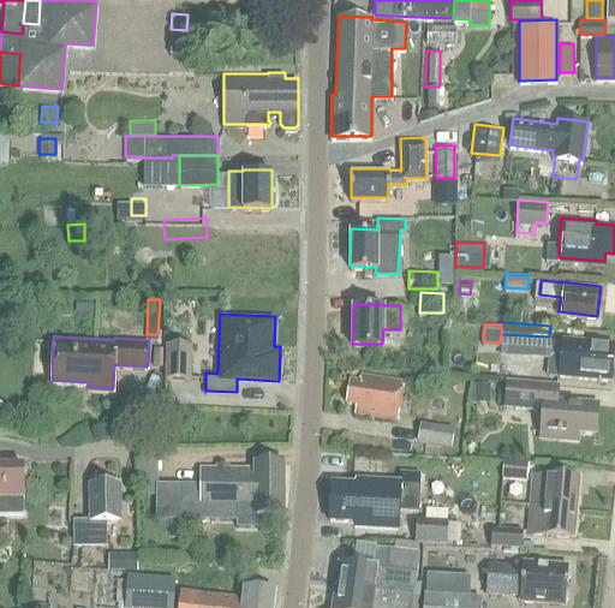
[(547,355),(545,373),(559,374),(598,376),(598,379),(601,379),(601,377),(610,377),(614,340),(561,337),(561,338),(550,338),(550,352),(547,355)]
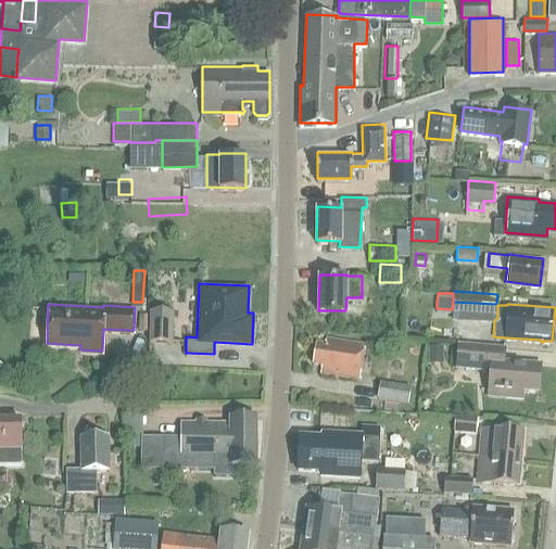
[(173,308),(151,307),(150,339),(172,340),(173,308)]
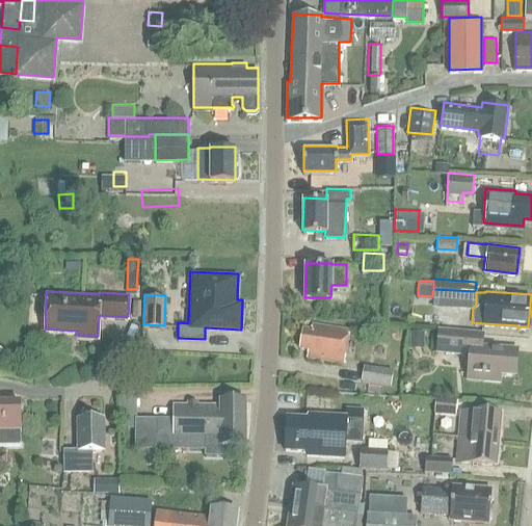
[(349,326),(312,320),(311,327),(302,325),(299,345),(308,346),(307,353),(344,360),(349,326)]
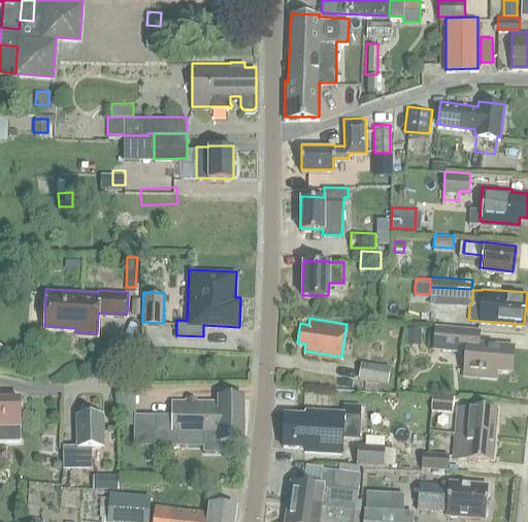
[(496,368),(512,370),(514,344),(479,340),(480,328),(435,324),(433,346),(465,349),(463,373),(496,376),(496,368)]
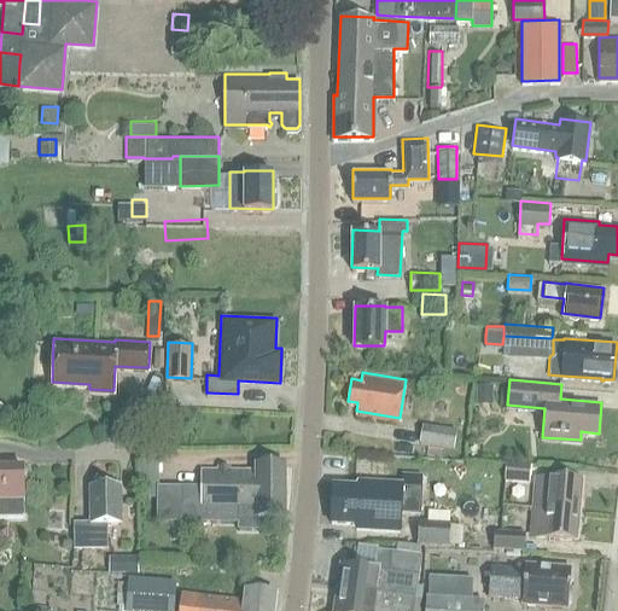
[(476,401),(491,401),(493,382),(476,382),(476,401)]
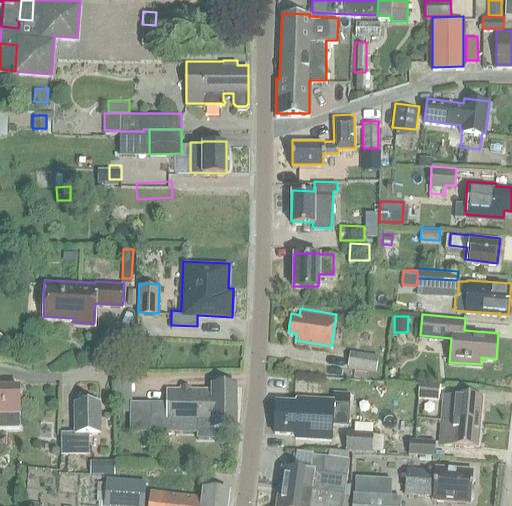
[(379,354),(350,349),(347,364),(376,369),(379,354)]
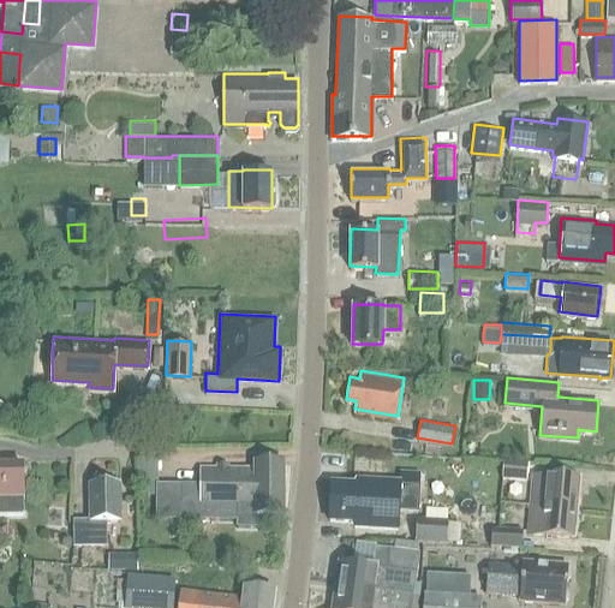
[(502,475),(526,477),(527,458),(503,457),(502,475)]
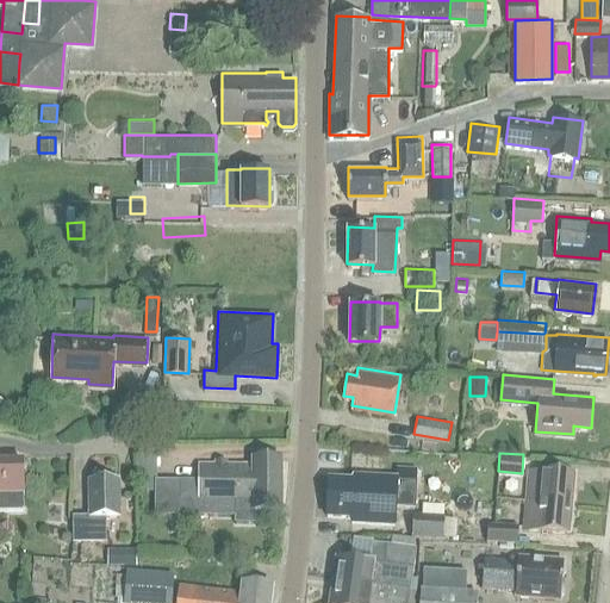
[(281,505),(281,457),(253,457),(253,460),(198,460),(198,477),(145,477),(145,511),(235,511),(235,518),(254,518),(254,505),(281,505)]
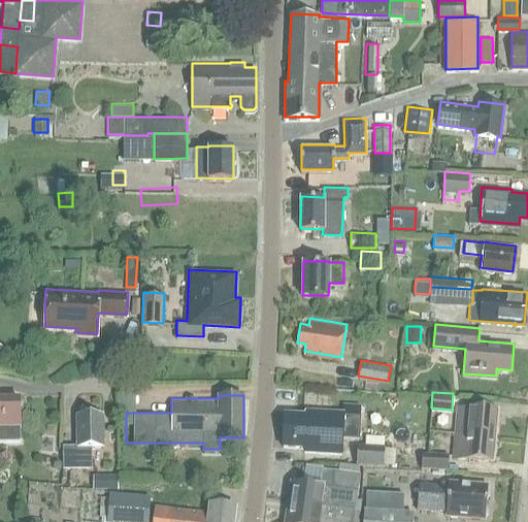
[(0,396),(0,437),(21,437),(20,396),(0,396)]
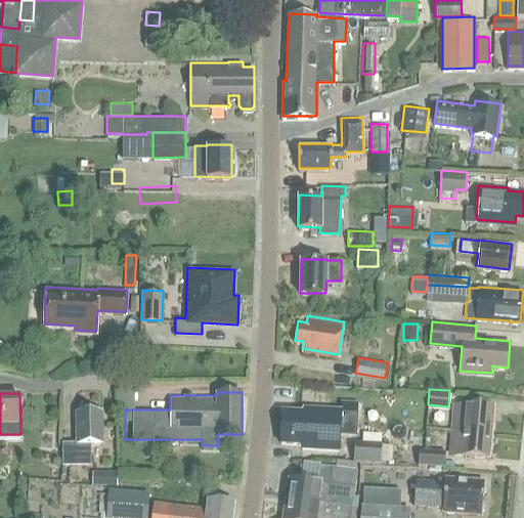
[(304,409),(282,408),(280,440),(302,441),(301,445),(339,446),(339,432),(356,433),(357,400),(341,399),(341,407),(304,406),(304,409)]
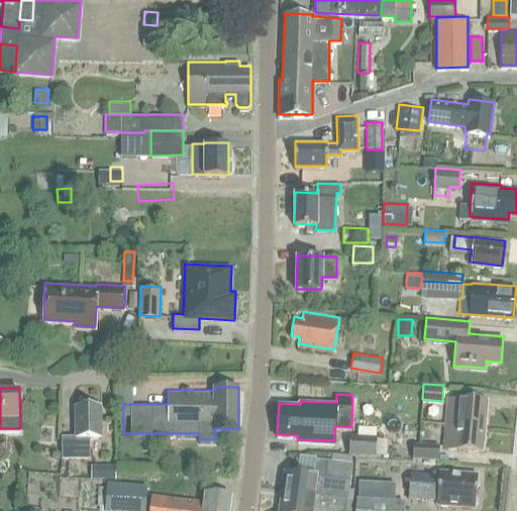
[(462,397),(447,395),(443,445),(458,446),(458,447),(482,449),(484,433),(486,414),(485,414),(487,398),(462,396),(462,397)]
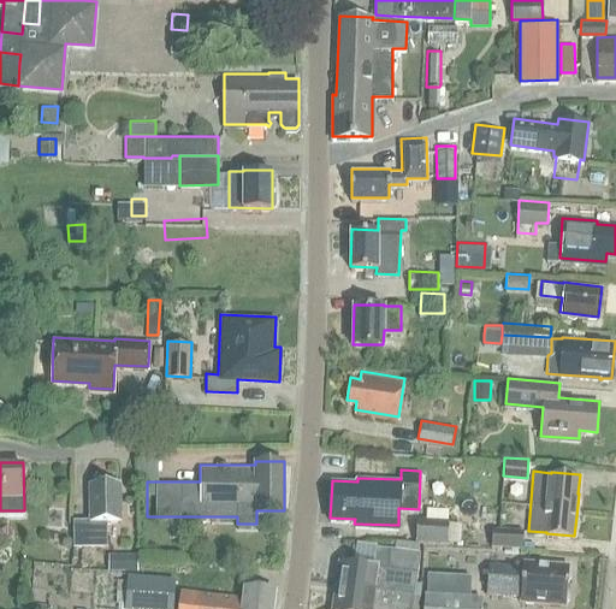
[(73,518),(73,544),(107,544),(107,519),(120,518),(120,480),(89,482),(89,518),(73,518)]
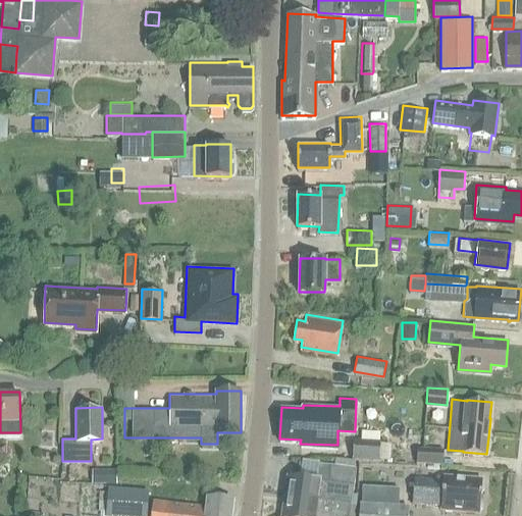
[(353,456),(378,458),(379,439),(354,436),(353,456)]
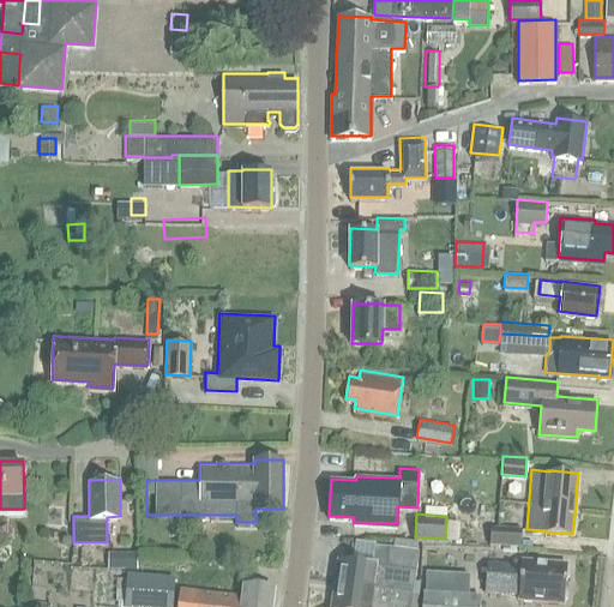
[(489,541),(521,544),(522,526),(491,523),(489,541)]
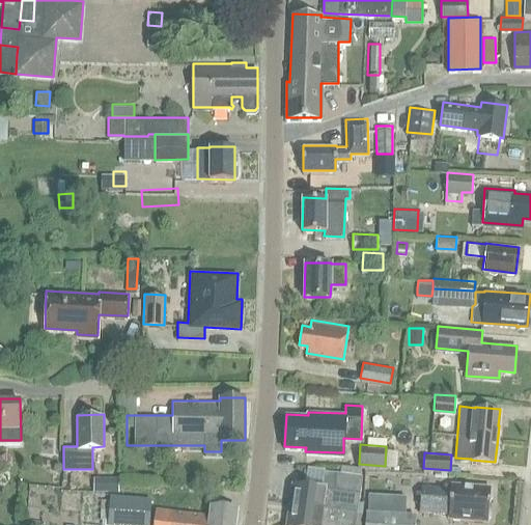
[(340,464),(340,471),(360,474),(361,467),(340,464)]
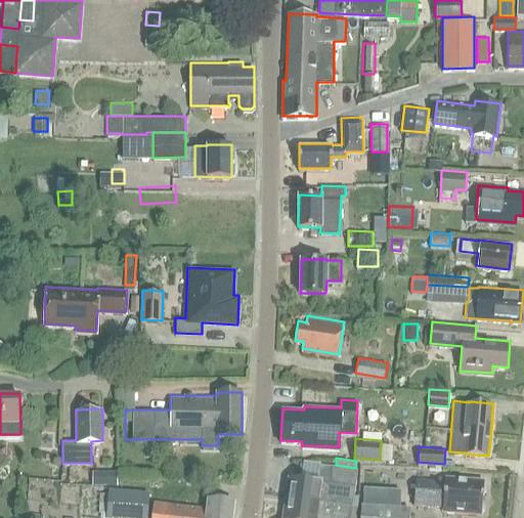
[(351,505),(357,468),(355,468),(336,465),(332,465),(330,481),(289,476),(286,495),(318,501),(351,505)]
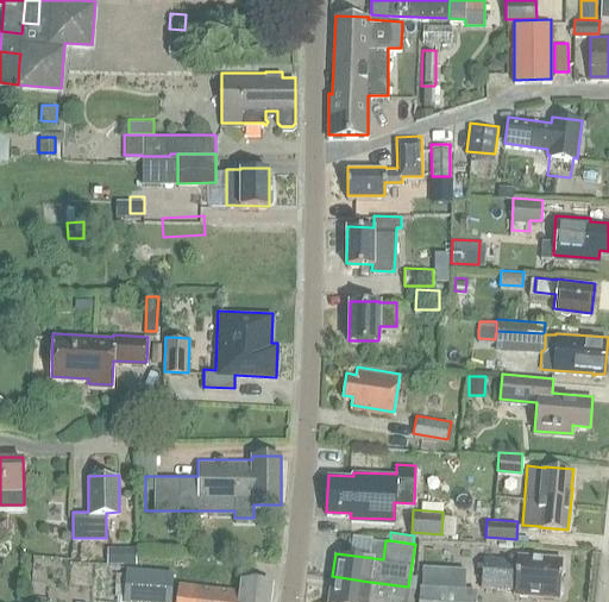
[(135,544),(107,544),(107,559),(135,559),(135,544)]
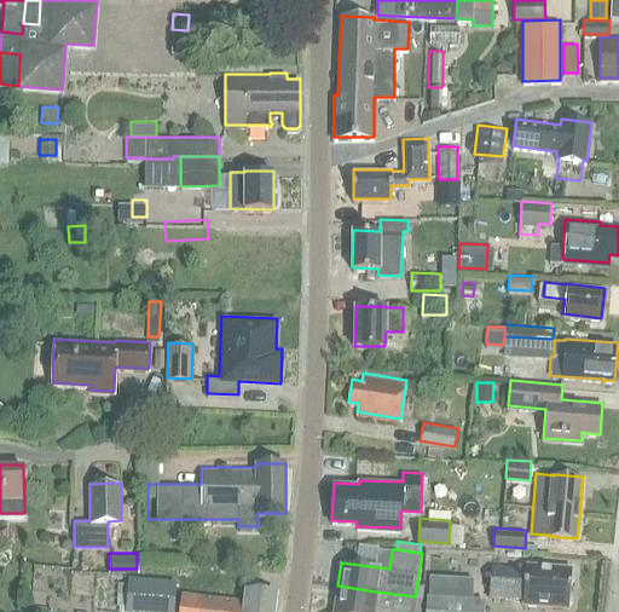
[(522,602),(568,606),(572,566),(526,561),(526,566),(491,564),(489,593),(524,596),(522,602)]
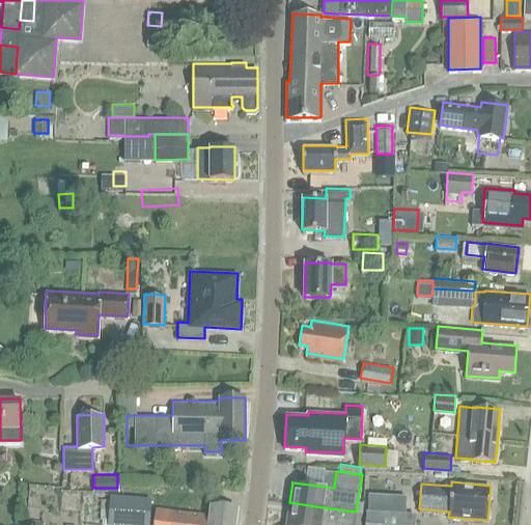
[(108,523),(143,524),(148,524),(151,496),(135,495),(120,494),(110,494),(108,523)]
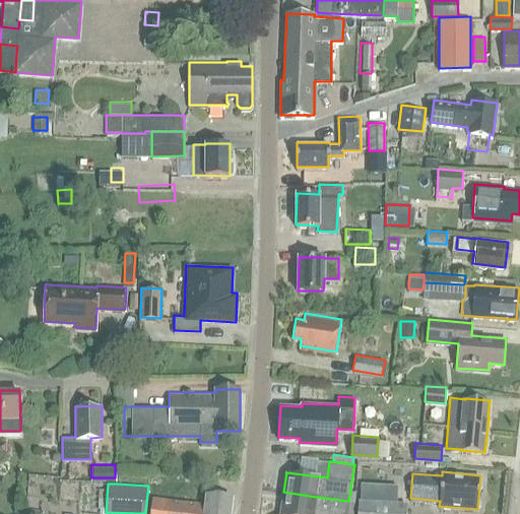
[(346,513),(348,501),(316,497),(283,492),(279,513),(346,513)]
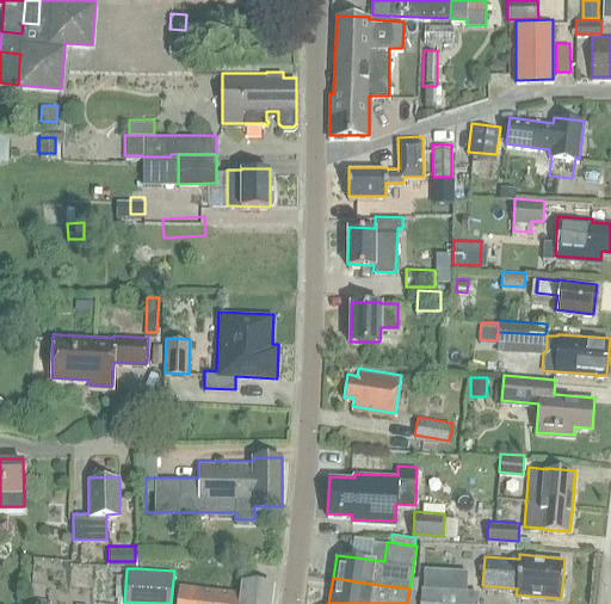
[(270,603),(272,584),(244,580),(242,590),(179,581),(176,603),(270,603)]
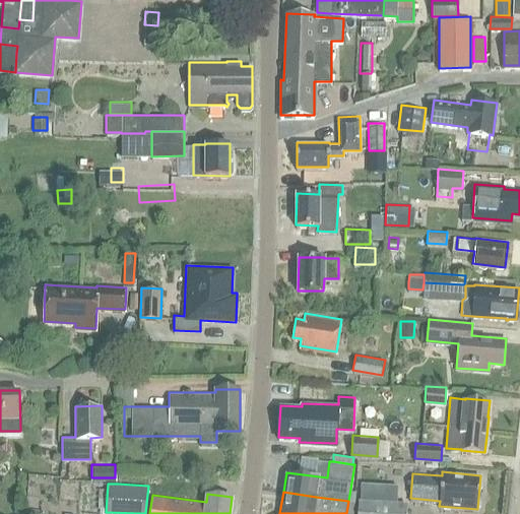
[(358,513),(405,513),(406,501),(359,499),(358,513)]
